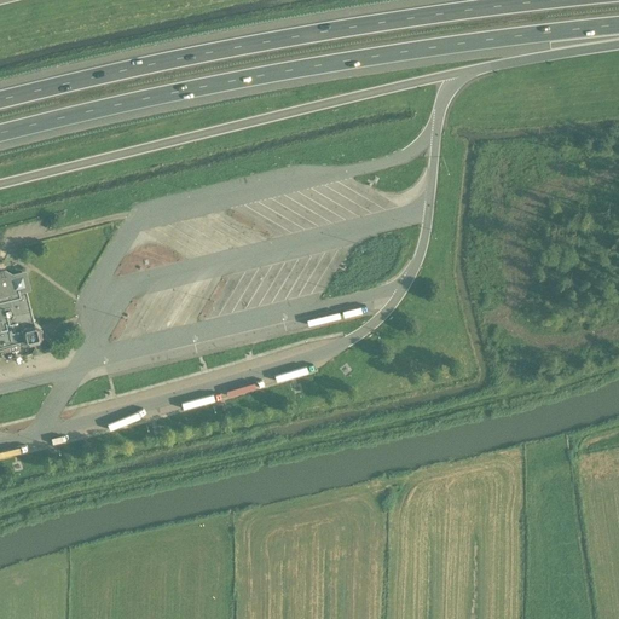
[(317,166),(283,171),(284,177),(318,172),(317,166)]
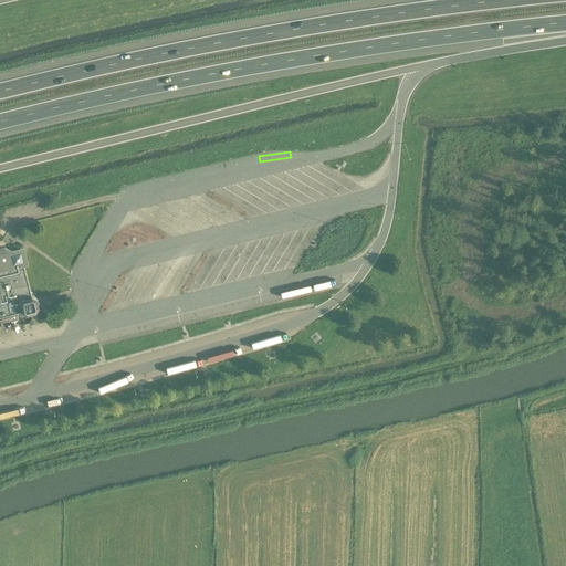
[(274,188),(302,201),(305,194),(278,181),(274,188)]
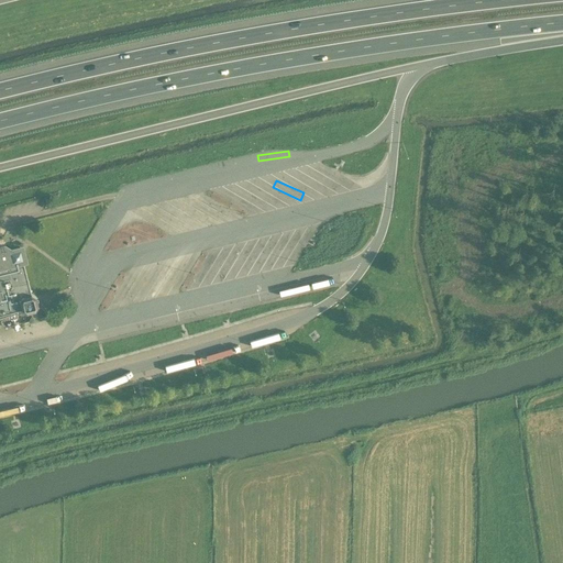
[(0,313),(21,309),(26,312),(35,310),(39,305),(36,297),(31,294),(23,264),(26,258),(24,250),(19,246),(0,251),(0,313)]
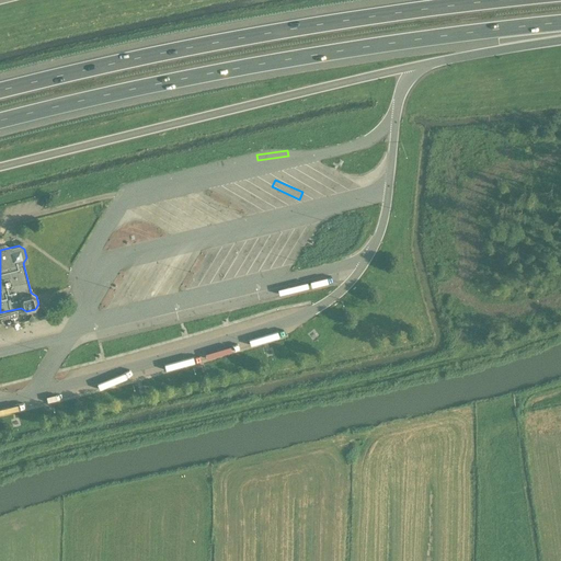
[(229,253),(214,278),(219,282),(235,255),(229,253)]
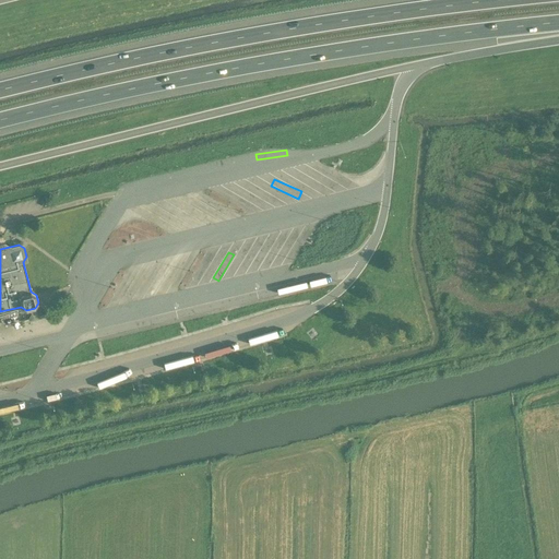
[(123,298),(129,301),(147,270),(141,266),(123,298)]
